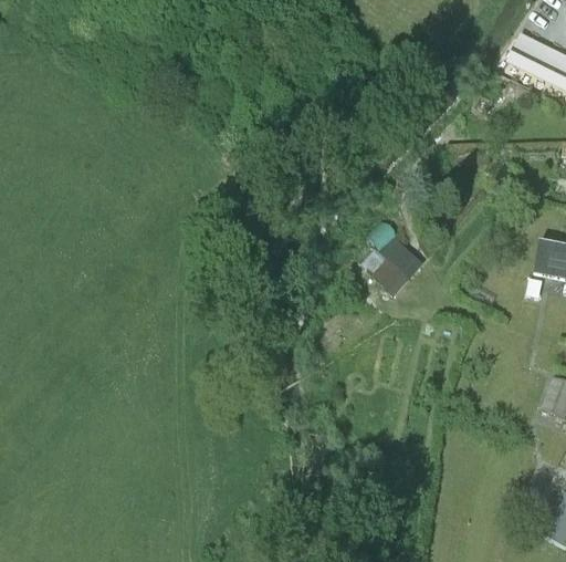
[(548,66),(533,65),(532,83),(552,84),(552,68),(565,68),(565,50),(548,50),(548,66)]
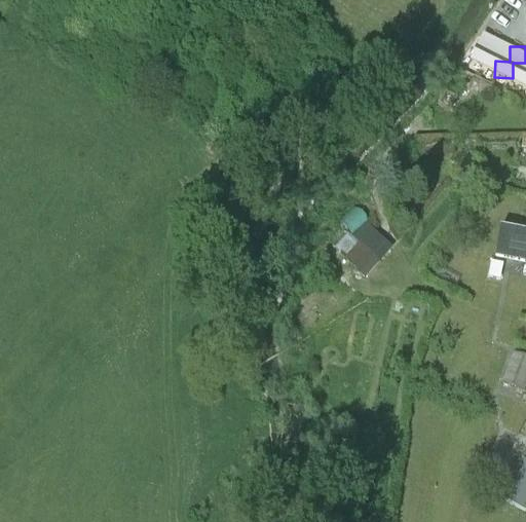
[(516,88),(525,88),(525,73),(517,73),(516,88)]
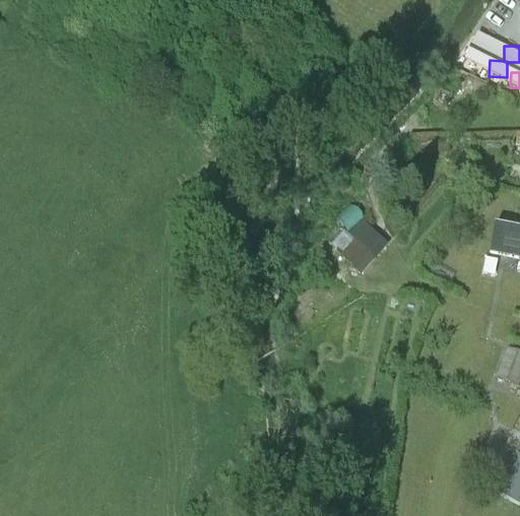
[(354,238),(375,256),(388,241),(368,222),(367,224),(362,219),(349,233),(354,238)]
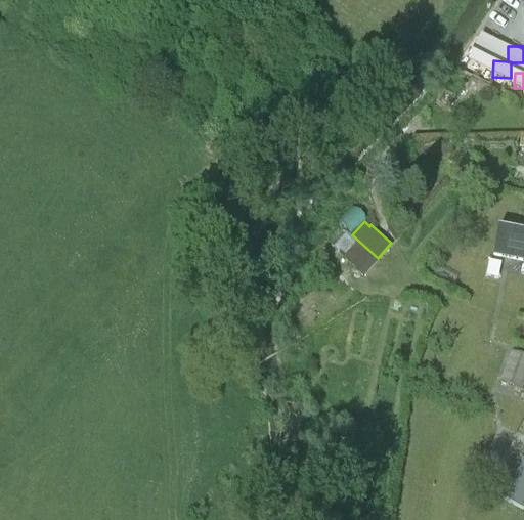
[(523,228),(498,223),(495,241),(506,243),(504,254),(523,257),(523,228)]
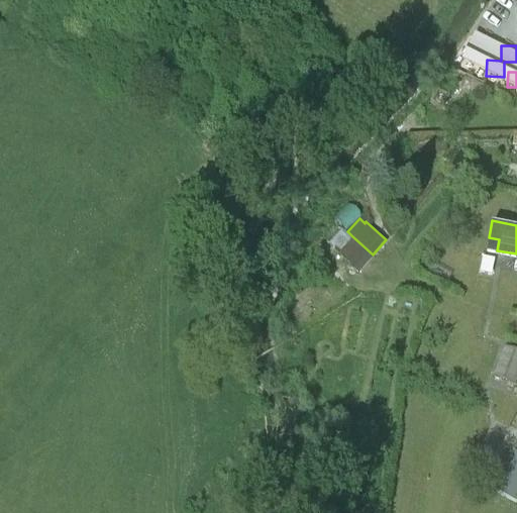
[(373,254),(352,236),(339,251),(359,269),(373,254)]
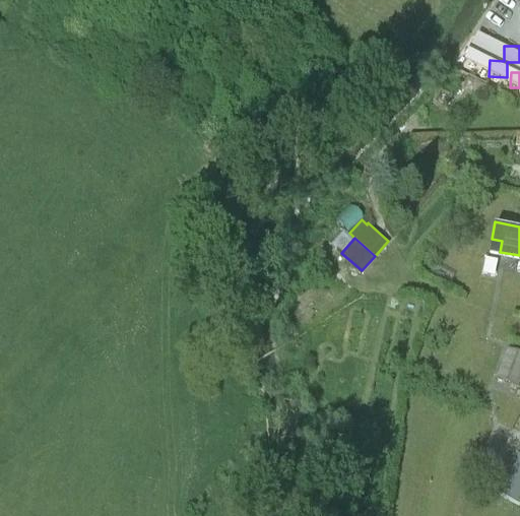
[(519,351),(508,347),(499,373),(498,375),(499,376),(517,382),(519,374),(519,351)]
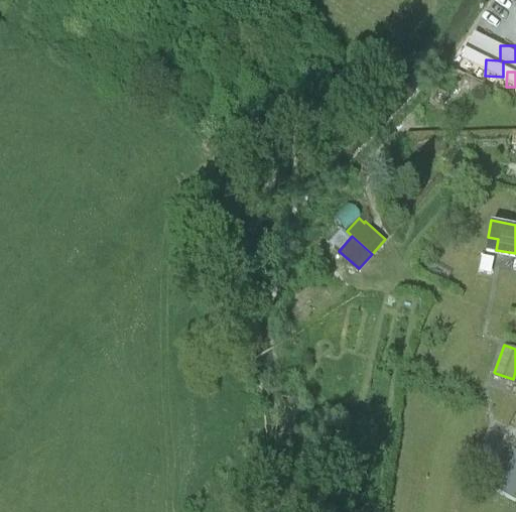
[(515,446),(494,485),(515,497),(515,446)]
